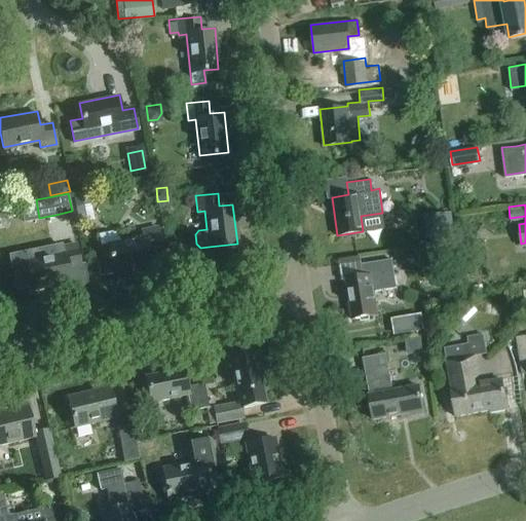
[(109,258),(97,260),(100,274),(112,271),(151,263),(149,250),(161,247),(157,225),(141,229),(142,236),(107,244),(109,258)]
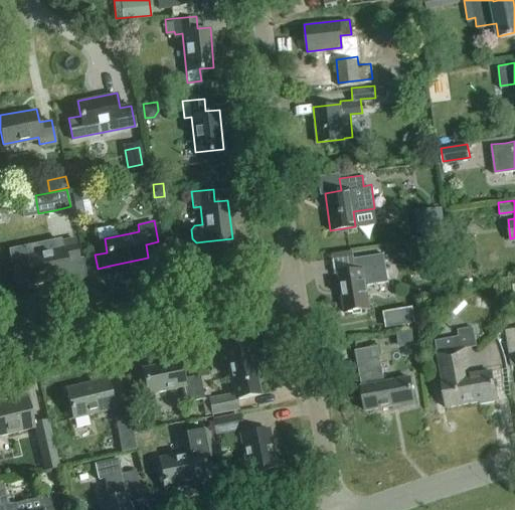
[(60,237),(9,247),(16,283),(31,280),(31,282),(49,278),(50,285),(70,281),(66,261),(78,258),(74,236),(61,239),(60,237)]
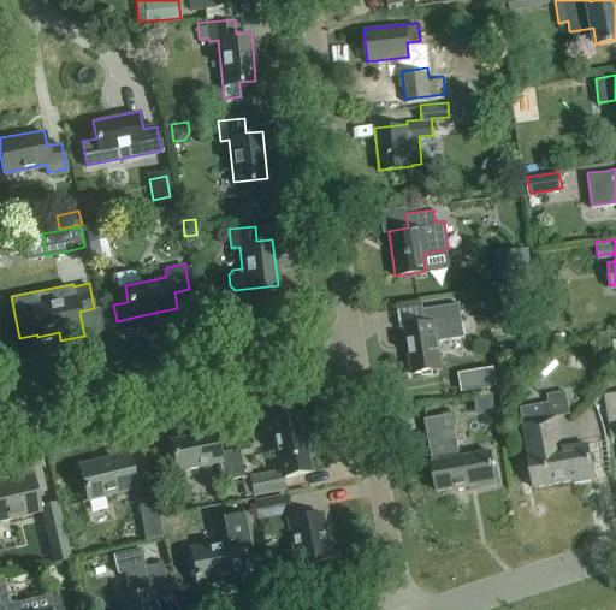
[(505,292),(498,309),(509,315),(517,298),(505,292)]
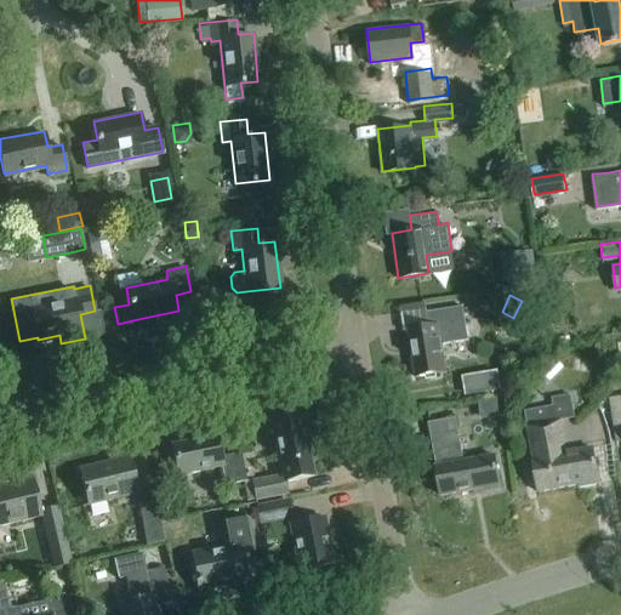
[(445,370),(442,342),(467,339),(462,305),(432,309),(433,324),(406,328),(412,375),(445,370)]
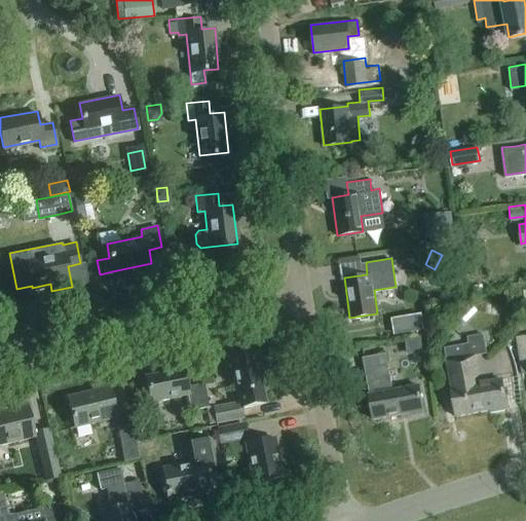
[(448,321),(456,329),(478,307),(470,299),(448,321)]
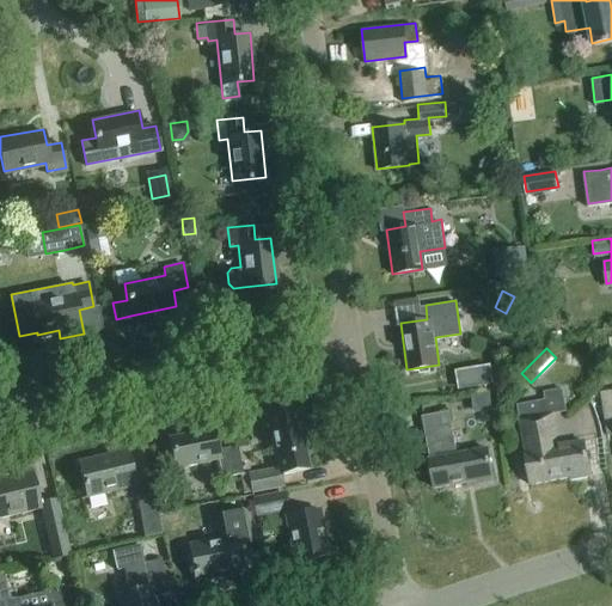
[(456,366),(459,385),(495,378),(491,359),(456,366)]
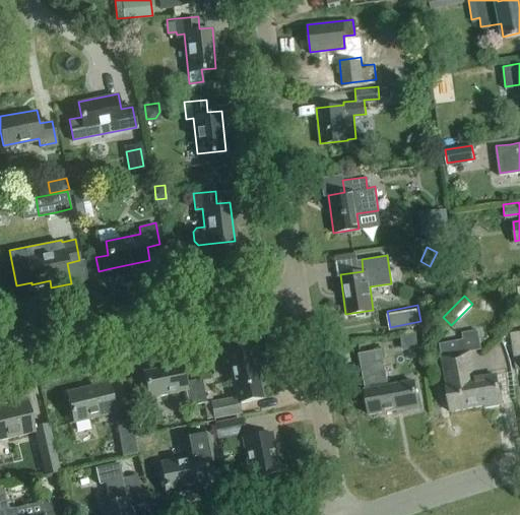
[(519,330),(510,332),(516,369),(519,368),(519,330)]
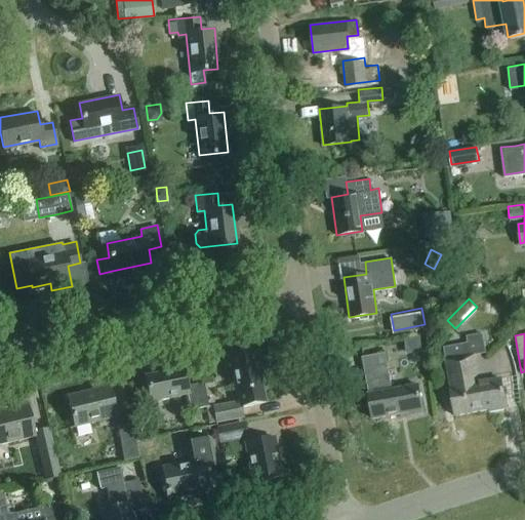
[(474,382),(469,355),(471,354),(468,340),(443,345),(450,387),(449,387),(450,388),(443,389),(445,400),(452,399),(454,413),(506,404),(501,377),(474,382)]
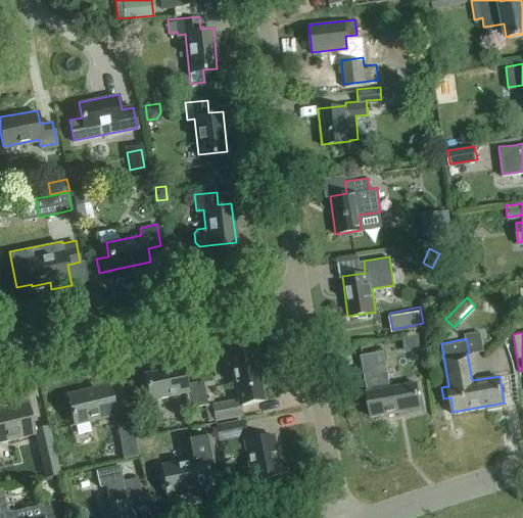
[(264,399),(260,385),(256,364),(257,363),(254,347),(227,352),(235,390),(236,396),(210,403),(204,405),(207,418),(214,417),(215,420),(243,414),(241,404),(264,399)]
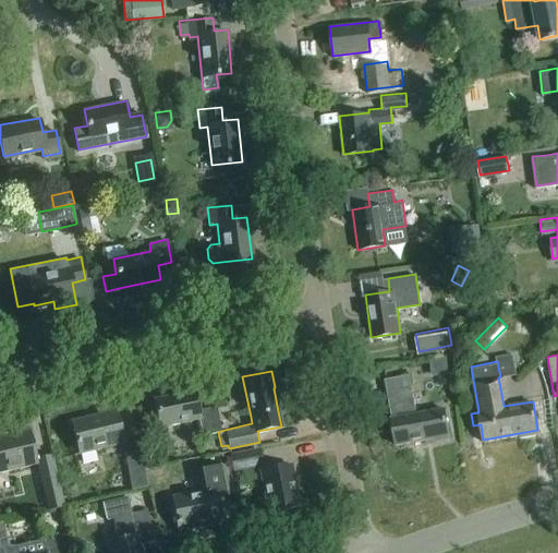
[(447,434),(448,433),(443,408),(416,413),(408,374),(383,379),(390,418),(389,418),(393,443),(434,436),(434,440),(447,436),(447,434)]
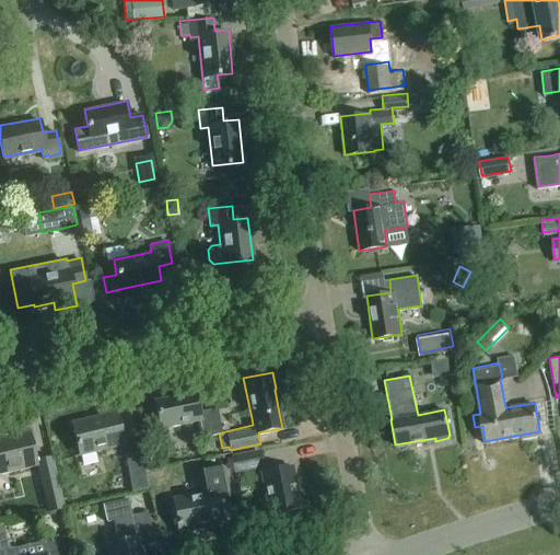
[(199,436),(221,432),(217,405),(198,408),(195,388),(178,391),(178,393),(153,397),(159,426),(196,419),(199,436)]
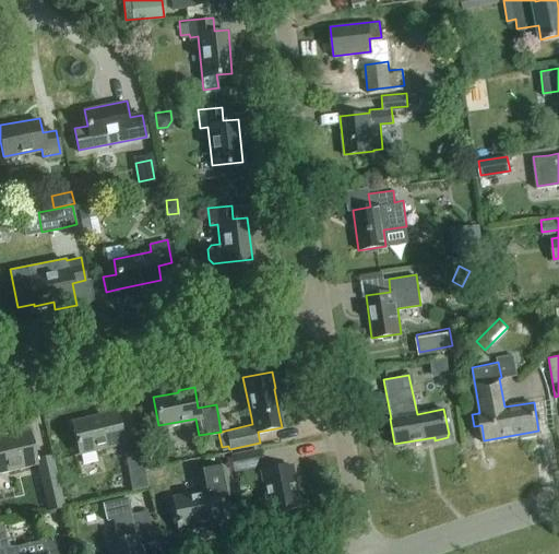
[(79,451),(122,440),(122,438),(114,404),(97,409),(98,413),(70,420),(79,451)]
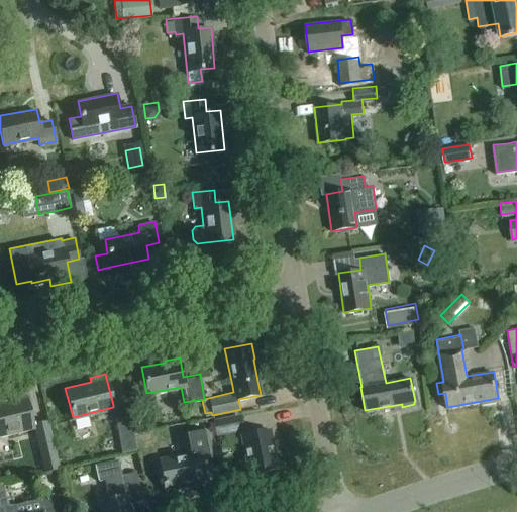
[(0,434),(32,427),(24,393),(8,396),(9,401),(0,403),(0,434)]
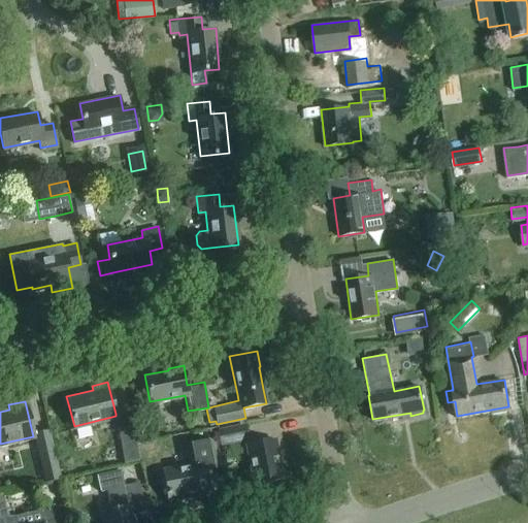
[(130,411),(116,414),(116,416),(124,462),(139,459),(130,411)]
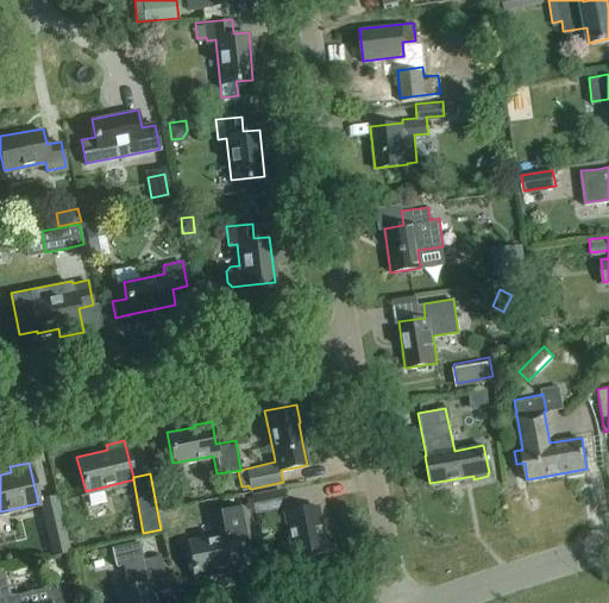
[(255,512),(287,504),(283,487),(251,492),(255,512)]
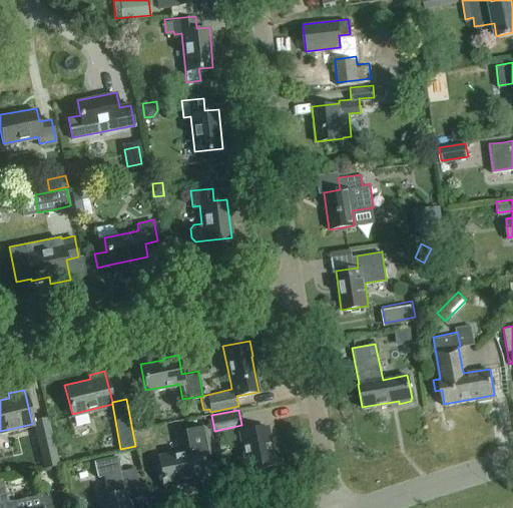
[(44,467),(59,464),(48,417),(33,420),(44,467)]
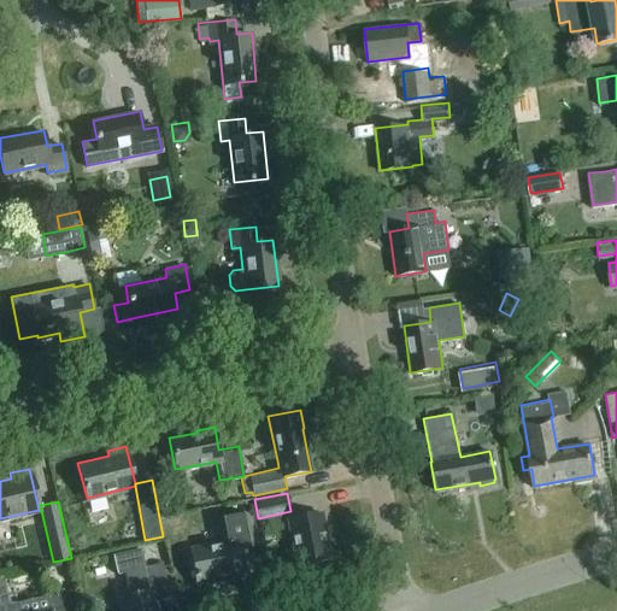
[(238,544),(253,540),(247,512),(218,518),(222,540),(188,546),(195,583),(244,575),(238,544)]
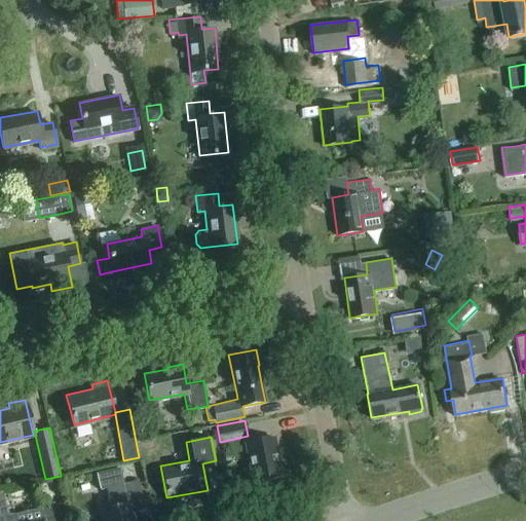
[(254,481),(280,476),(276,454),(278,454),(274,438),(246,443),(254,481)]
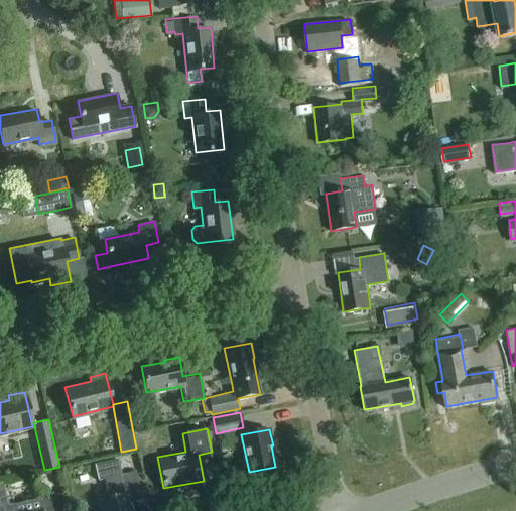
[(118,457),(96,463),(99,478),(103,477),(108,498),(98,500),(100,510),(130,510),(128,501),(141,498),(136,476),(134,470),(121,473),(118,457)]
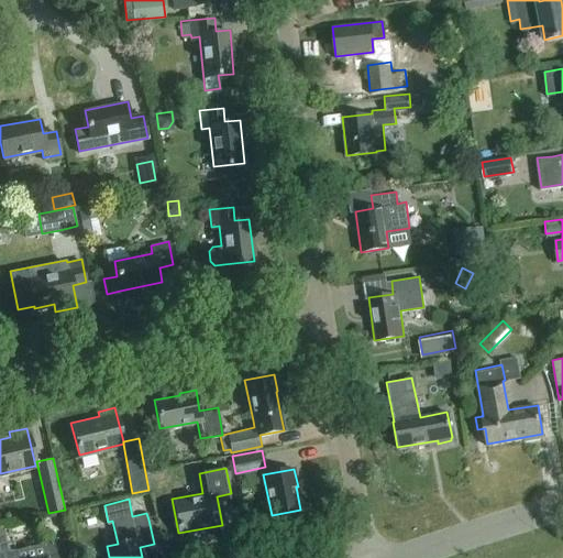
[(42,542),(8,549),(7,544),(0,545),(0,557),(70,557),(69,549),(66,536),(42,542)]
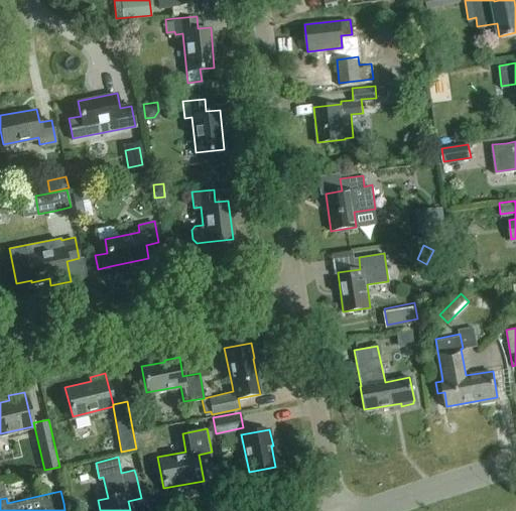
All buildings are outlined.
